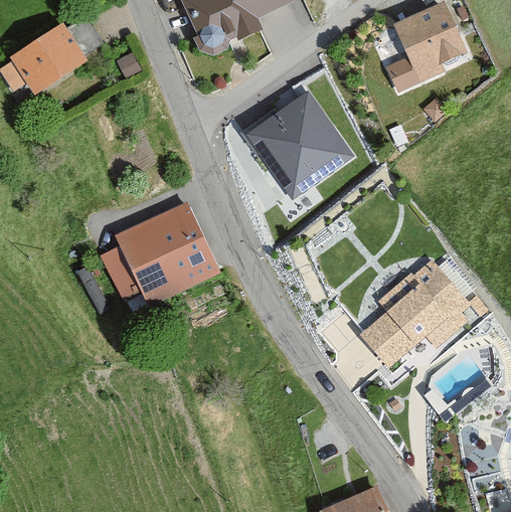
[(177,0),(198,49),(211,57),(227,50),(223,42),(249,31),(243,16),(281,0),(177,0)]
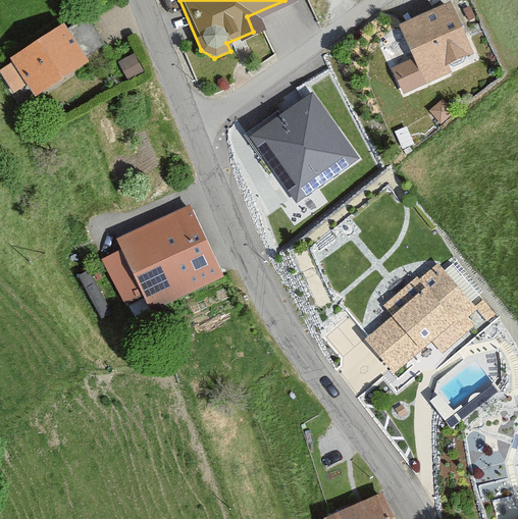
[(451,0),(448,0),(394,23),(409,59),(387,69),(398,93),(476,59),(451,0)]
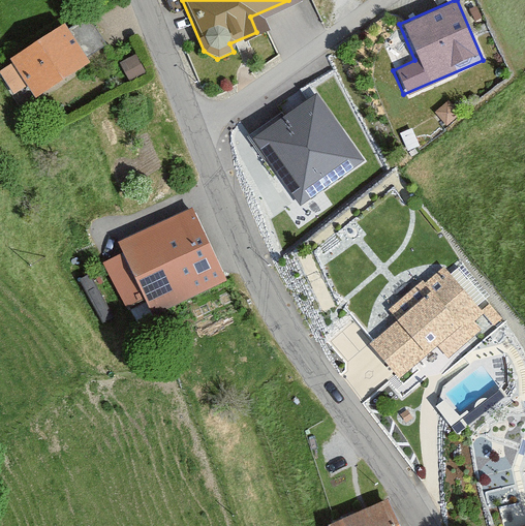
[(63,23),(7,60),(34,100),(90,63),(63,23)]
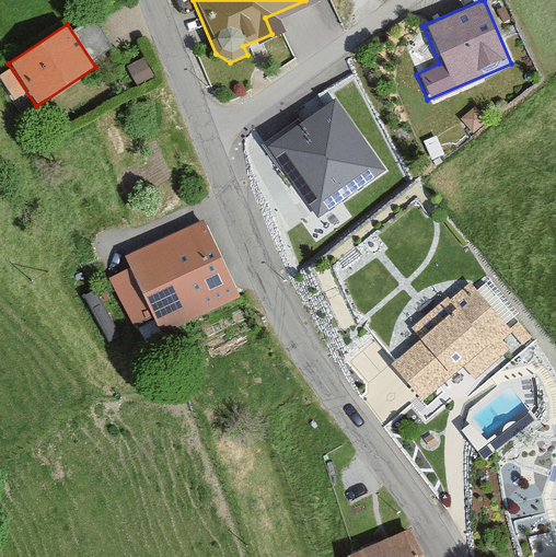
[(377,172),(329,104),(268,146),(314,213),(377,172)]
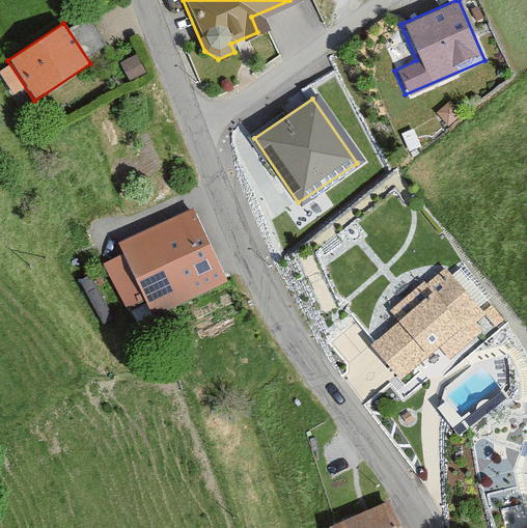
[(191,210),(118,243),(153,315),(225,282),(191,210)]
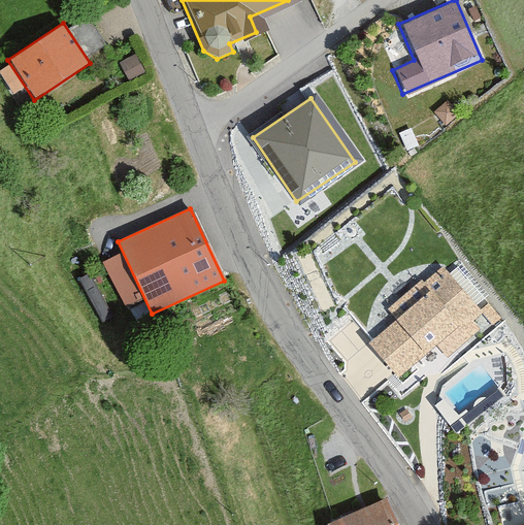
[(390,323),(366,345),(395,374),(421,351),(426,356),(478,307),(431,258),(377,309),(390,323)]
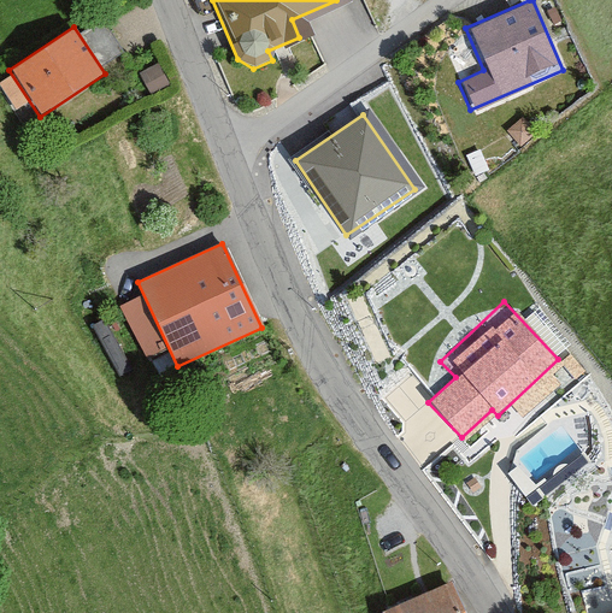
[(463,612),(449,581),(382,607),(383,612),(463,612)]
